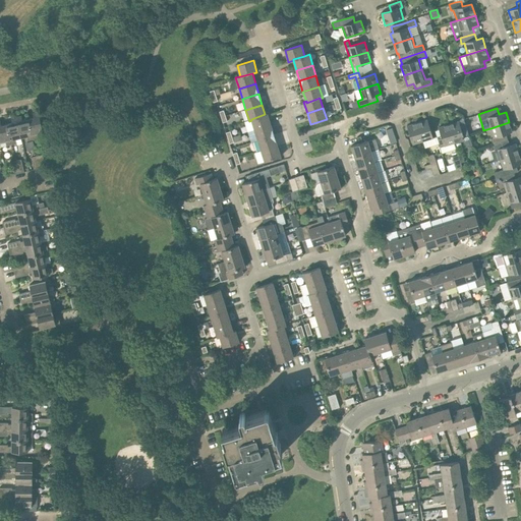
[(29,120),(34,140),(39,138),(37,134),(43,133),(39,113),(33,114),(34,118),(29,120)]
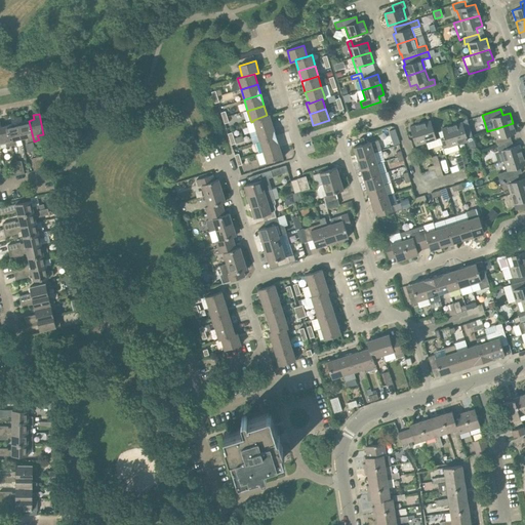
[(256,130),(273,125),(270,115),(267,115),(253,120),(253,121),(256,130)]
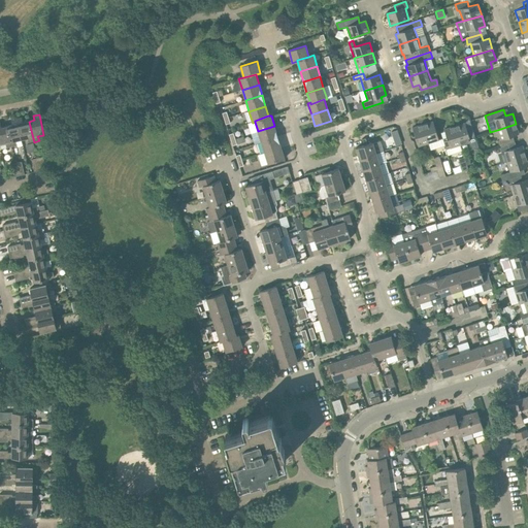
[(17,120),(22,140),(28,138),(29,143),(34,142),(29,122),(23,123),(22,118),(17,120)]
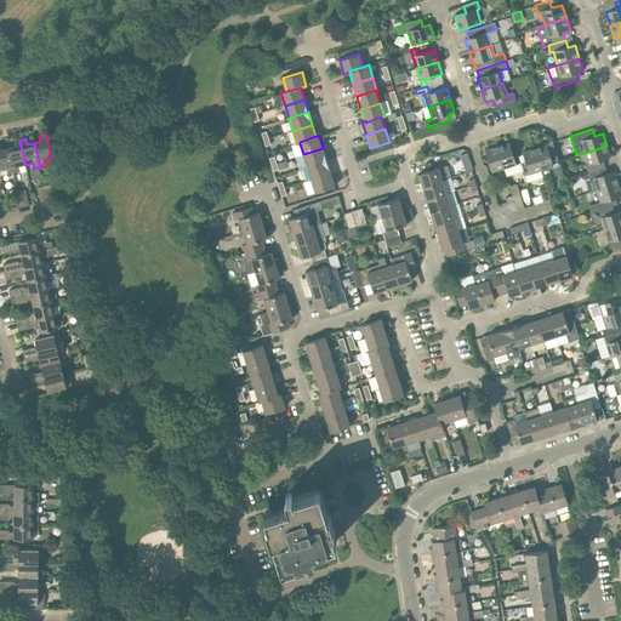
[(9,149),(15,172),(21,171),(20,166),(26,165),(20,141),(13,142),(15,147),(9,149)]
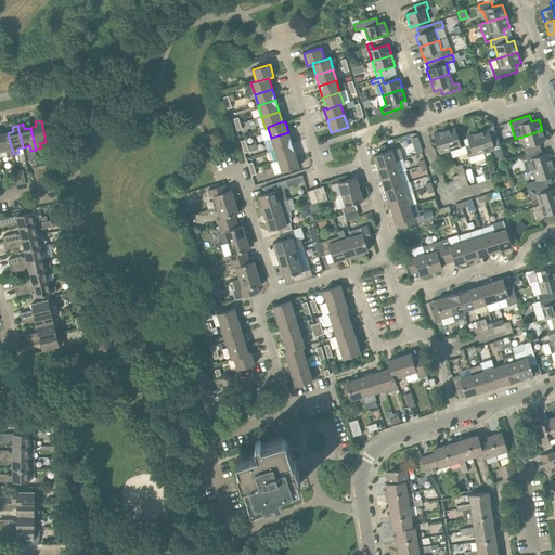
[(444,131),(451,151),(462,147),(455,128),(444,131)]
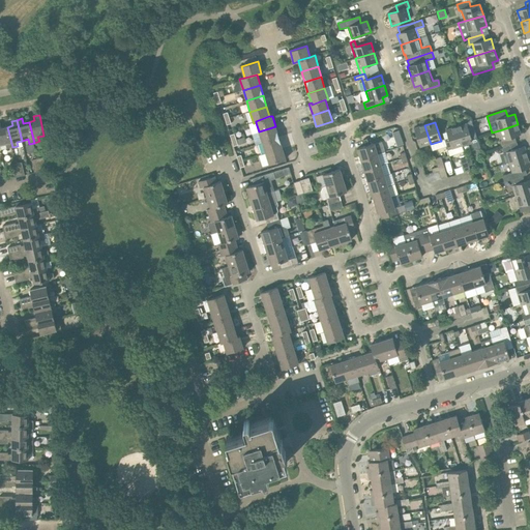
[(480,149),(478,141),(472,123),(467,125),(467,124),(457,127),(463,146),(471,143),(472,147),(477,150),(480,149)]
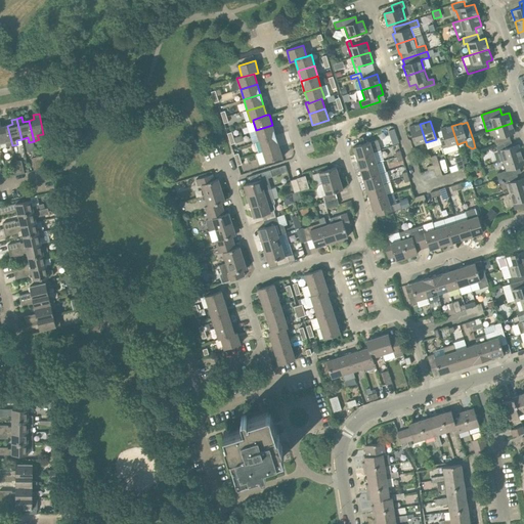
[(0,142),(0,144),(6,142),(7,147),(12,145),(7,126),(1,127),(0,123),(0,142)]
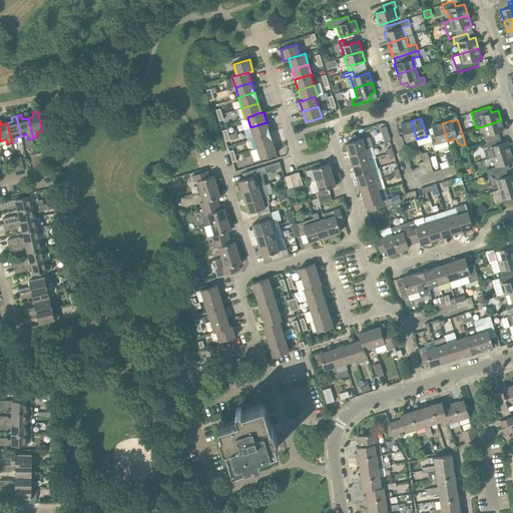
[(486,142),(500,138),(498,132),(504,130),(501,120),(483,126),(486,136),(484,136),(486,142)]
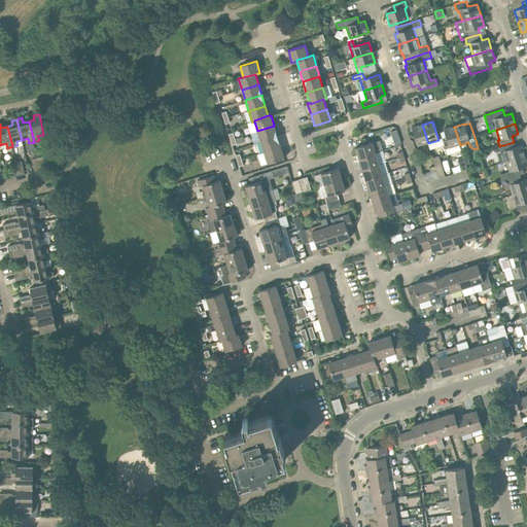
[(428,143),(422,125),(412,128),(418,146),(428,143)]
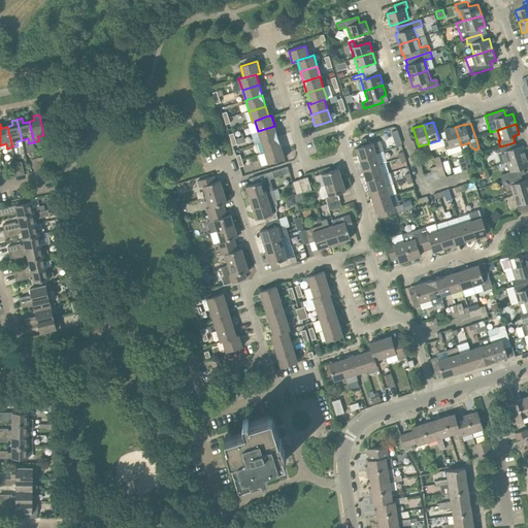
[(262,142),(277,137),(274,126),(258,131),(262,142)]
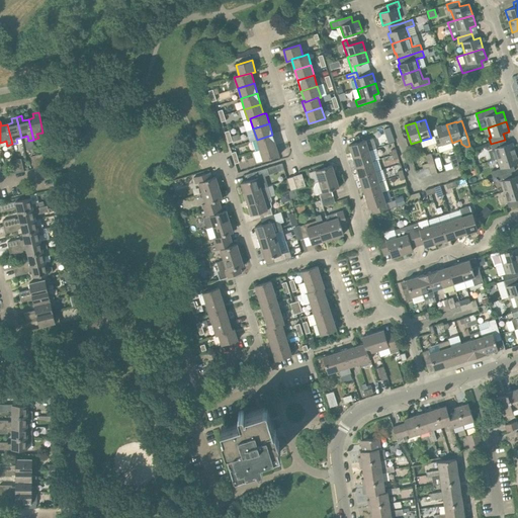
[(436,127),(438,135),(434,137),(438,147),(442,146),(452,143),(446,124),(436,127)]
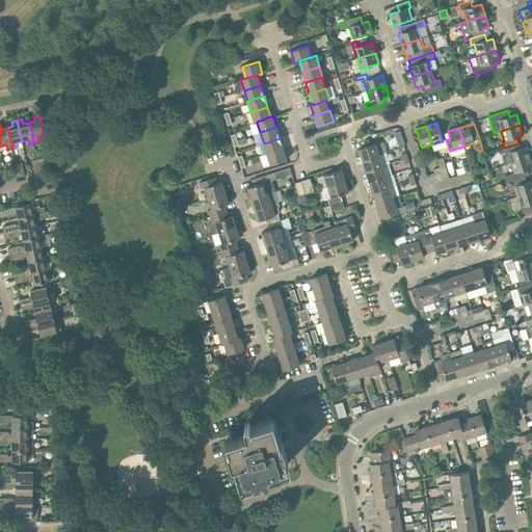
[(267,154),(284,149),(280,138),(264,143),(267,154)]
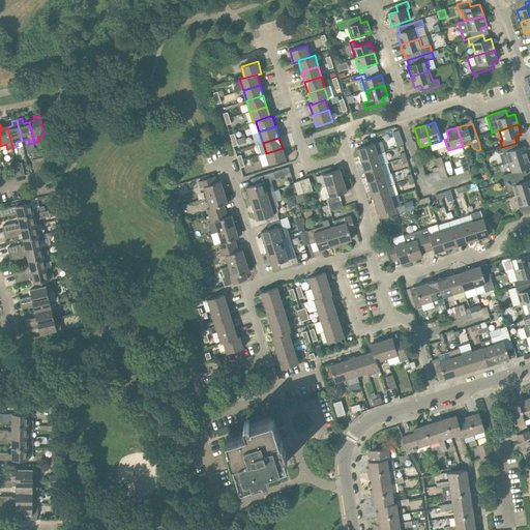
[(381,142),(375,144),(375,143),(370,145),(367,139),(363,140),(365,146),(357,149),(361,159),(378,154),(384,152),(381,142)]
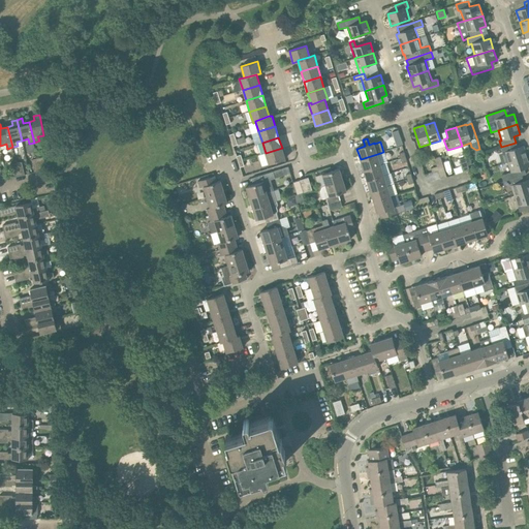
[(508,162),(527,156),(524,146),(518,148),(516,143),(501,147),(502,153),(505,152),(508,162)]
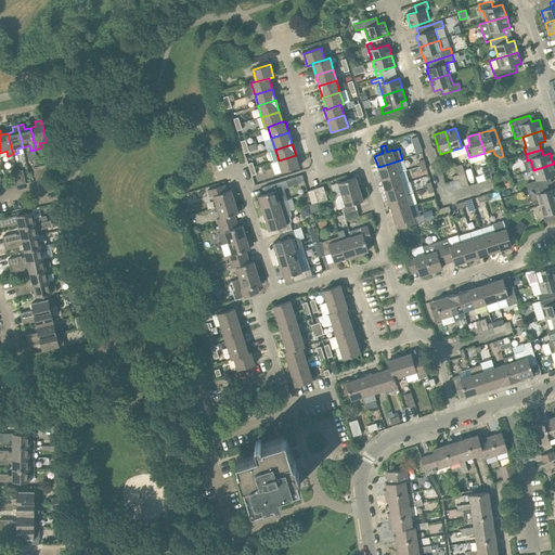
[(299,167),(296,155),(279,160),(282,172),(299,167)]
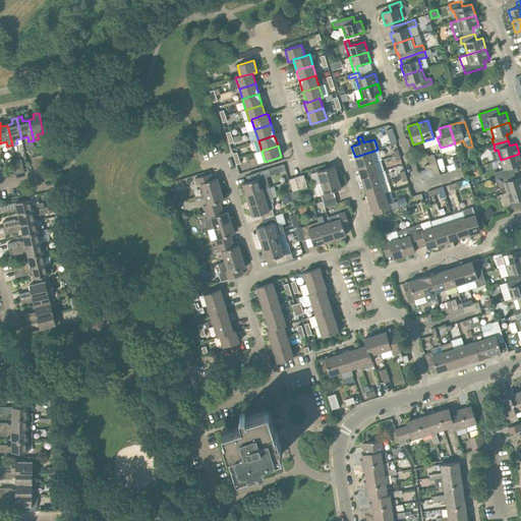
[(371,152),(355,157),(358,168),(374,163),(371,152)]
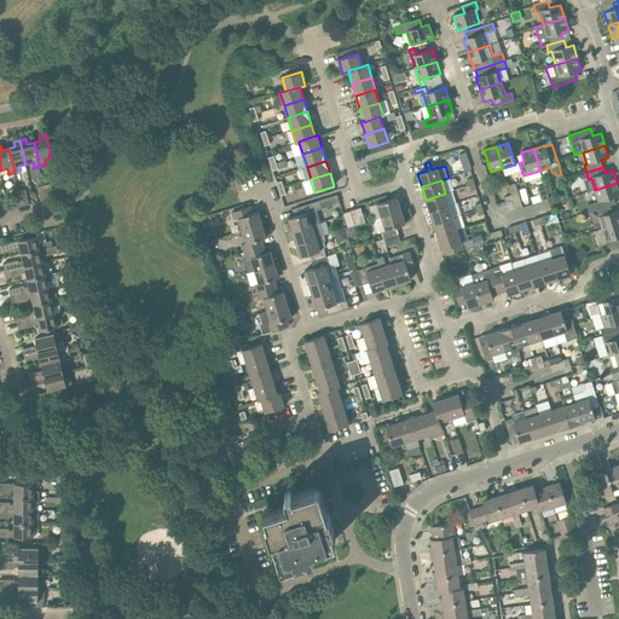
[(618,195),(618,191),(617,183),(595,190),(599,202),(586,206),(589,213),(611,206),(614,204),(612,198),(618,195)]
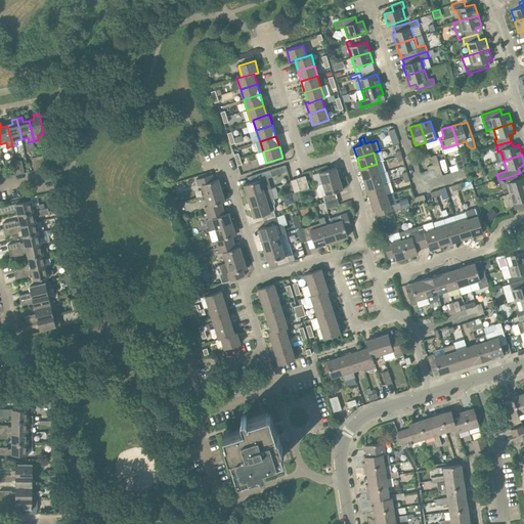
[(43,156),(37,157),(40,170),(46,168),(43,156)]
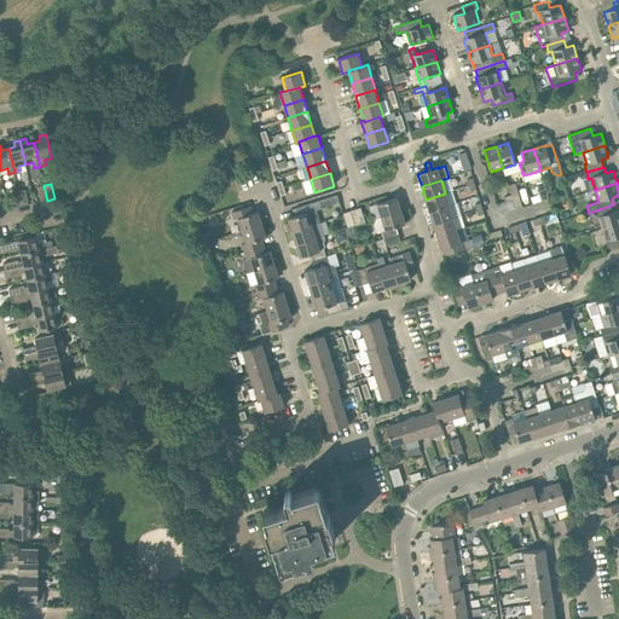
[(515,209),(522,207),(519,192),(515,184),(508,185),(512,195),(513,200),(515,209)]
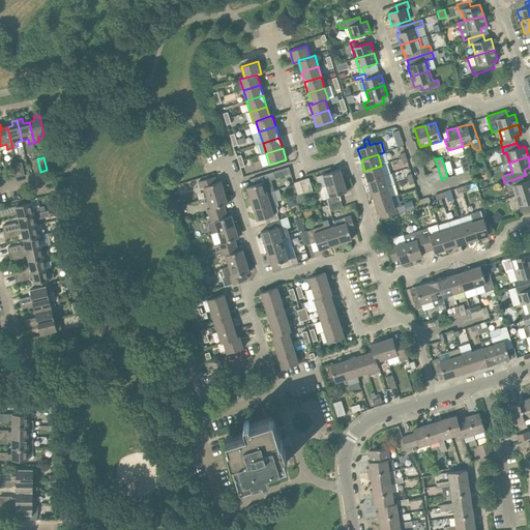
[(469,166),(466,157),(461,159),(464,172),(470,170),(469,166)]
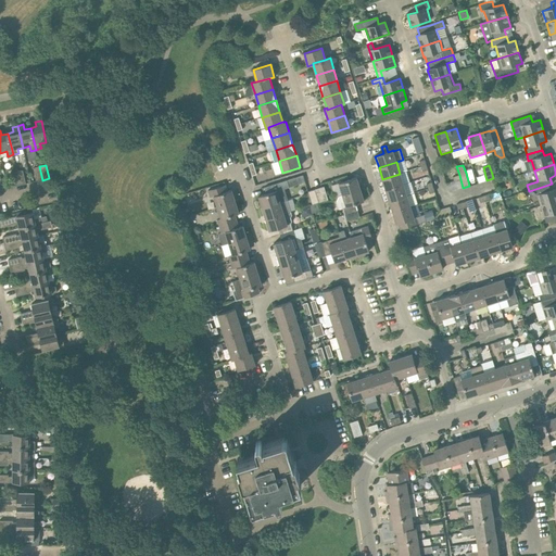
[(42,180),(39,166),(33,168),(36,181),(42,180)]
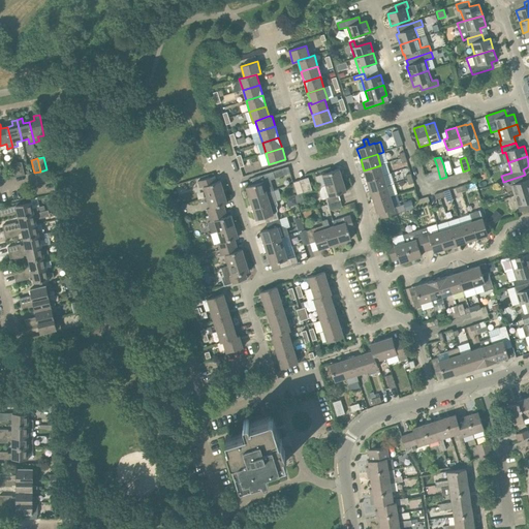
[(22,162),(16,163),(19,177),(24,175),(22,162)]
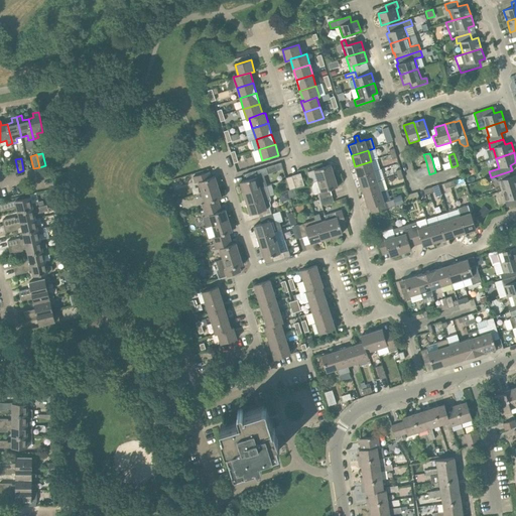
[(18,172),(15,159),(9,160),(12,173),(18,172)]
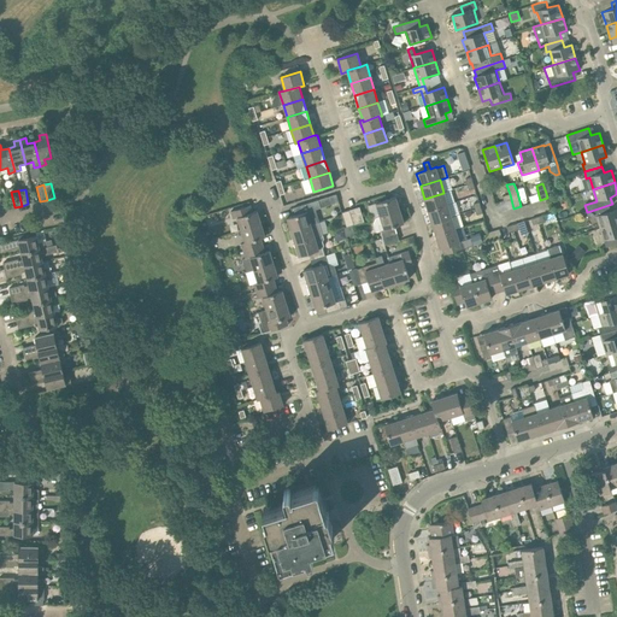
[(444,193),(424,199),(428,211),(448,205),(444,193)]
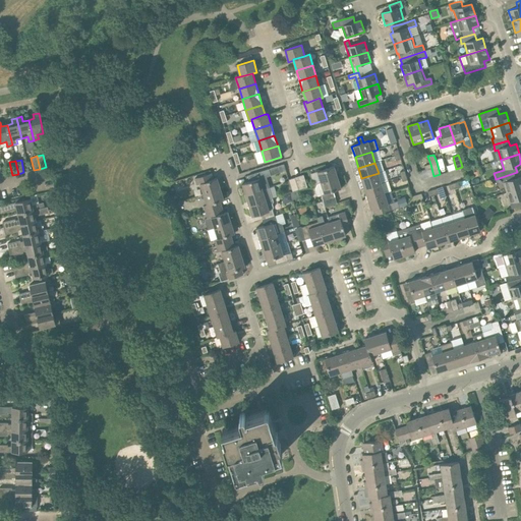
[(317,172),(321,182),(338,177),(334,167),(329,168),(326,169),(322,171),(317,172)]
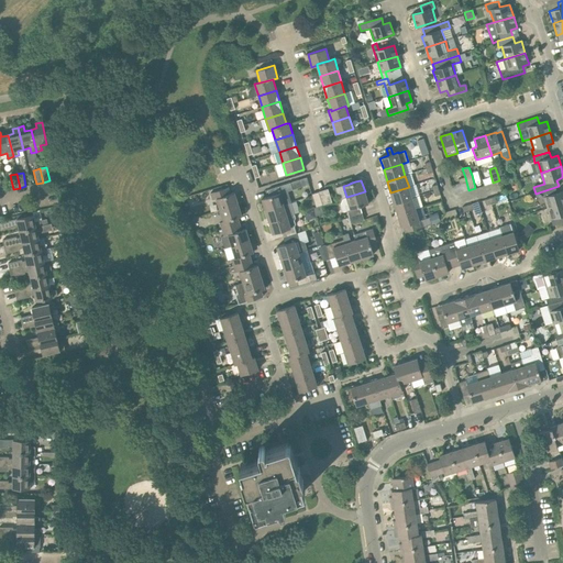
[(266,211),(291,202),(288,191),(293,190),(290,183),(268,190),(269,197),(262,199),(266,211)]
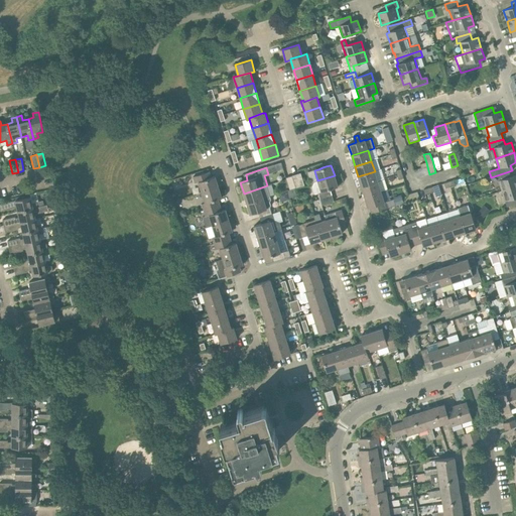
[(199,181),(202,192),(219,186),(215,176),(211,177),(210,171),(194,176),(196,182),(199,181)]
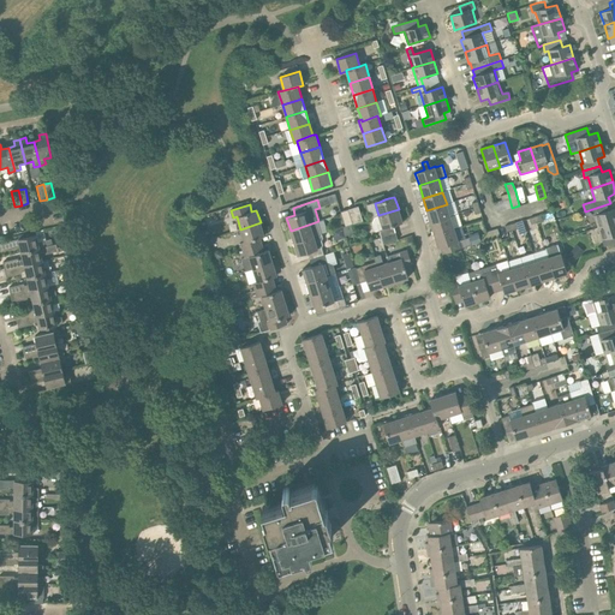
[(447,204),(427,210),(430,222),(451,216),(447,204)]
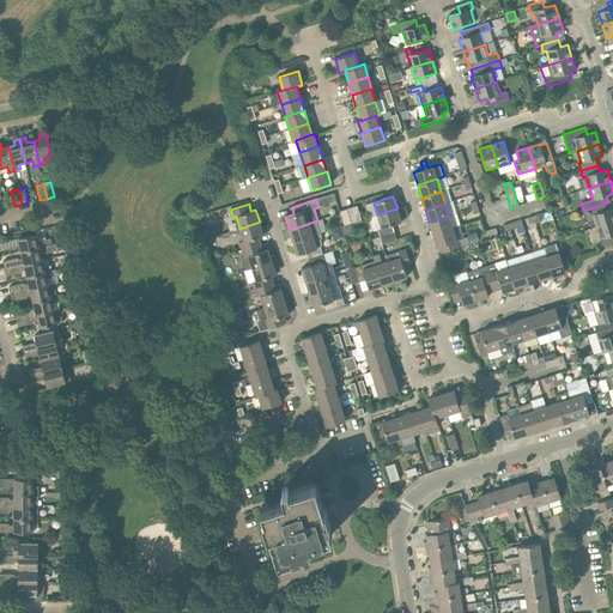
[(596,228),(612,222),(612,208),(607,211),(605,204),(583,211),(586,217),(589,216),(593,216),(596,228)]
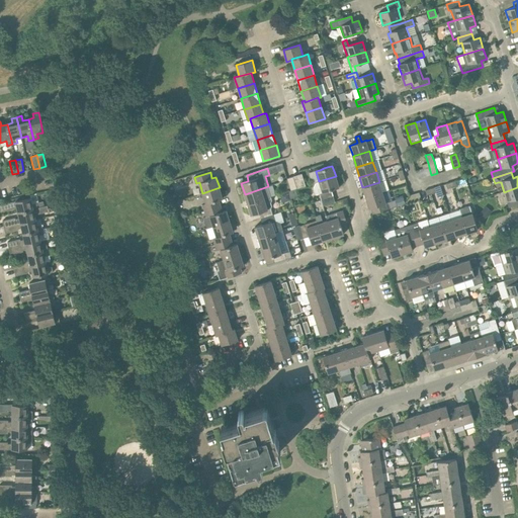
[(293,176),(297,189),(306,186),(301,174),(300,174),(293,176)]
